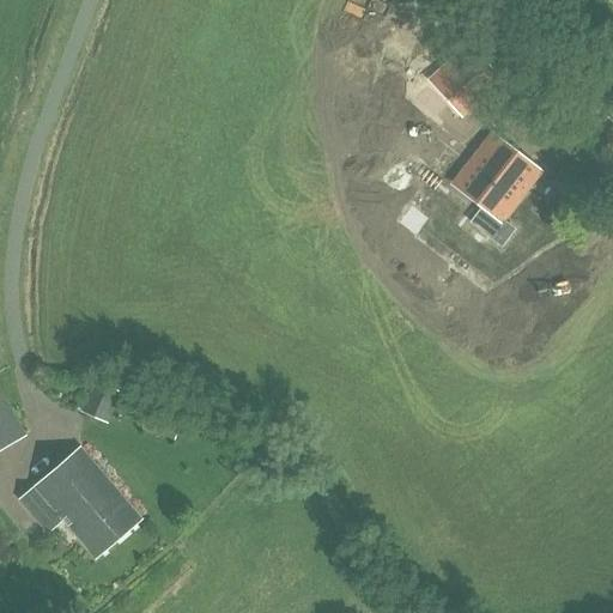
[(469,47),(431,82),(461,114),(499,79),(469,47)]
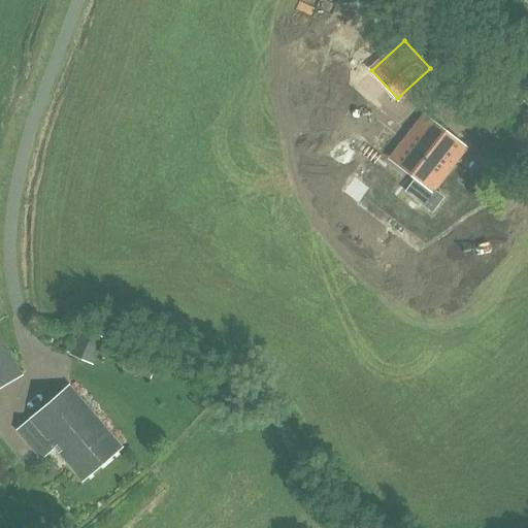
[(425,119),(393,160),(432,190),(464,149),(425,119)]
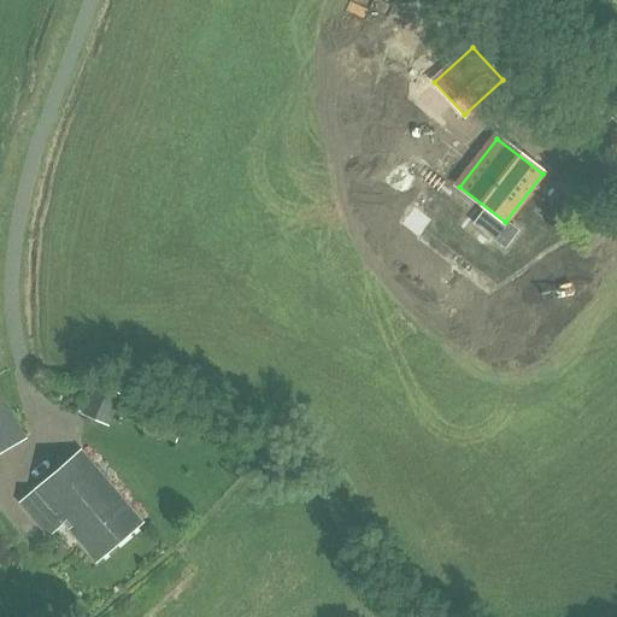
[(110,428),(123,395),(95,385),(81,416),(110,428)]
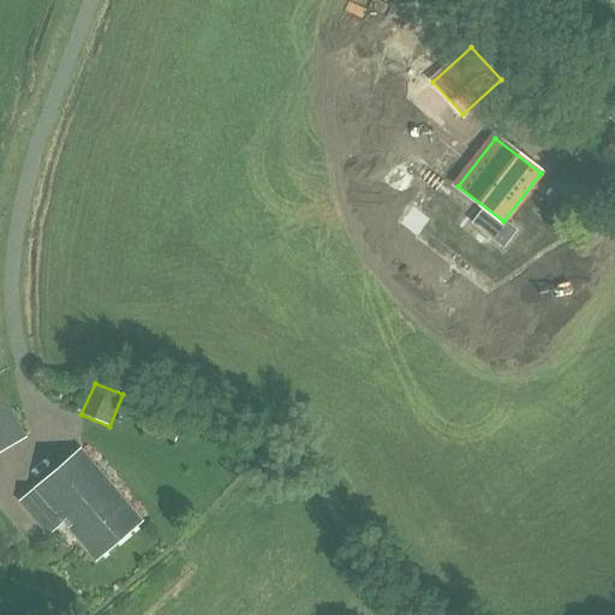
[(0,396),(0,452),(24,439),(0,396)]
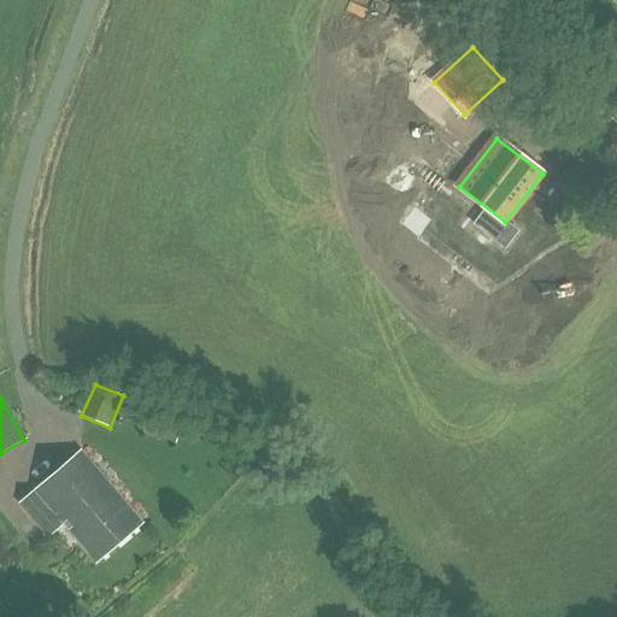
[(144,523),(115,491),(82,452),(22,503),(51,536),(64,524),(97,563),(144,523)]
